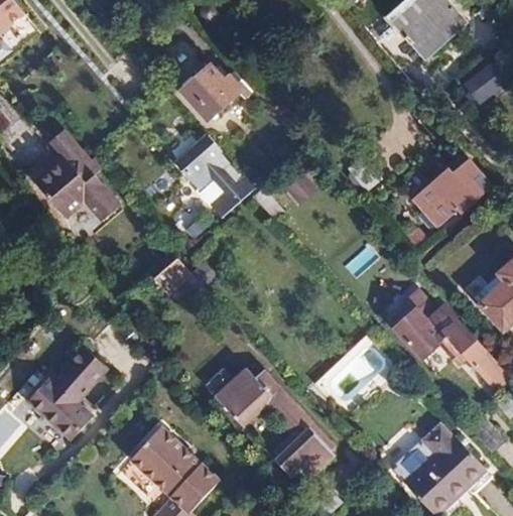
[(0,31),(22,13),(10,0),(0,0),(0,31)]
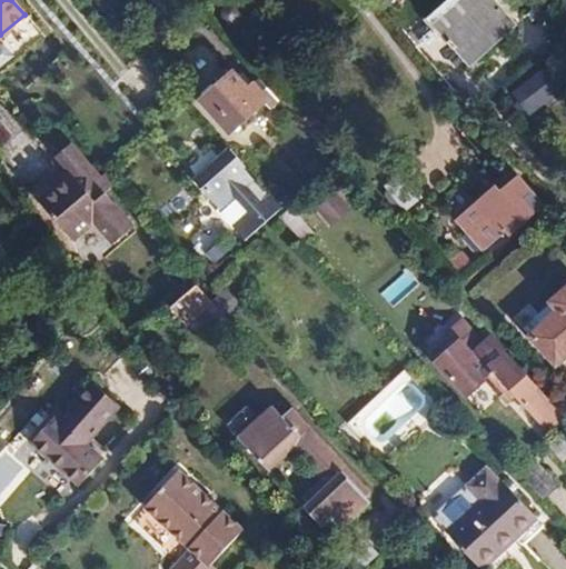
[(510,21),(492,0),(452,0),(428,22),(432,26),(410,45),(432,67),(452,48),(465,63),(479,50),(510,21)]
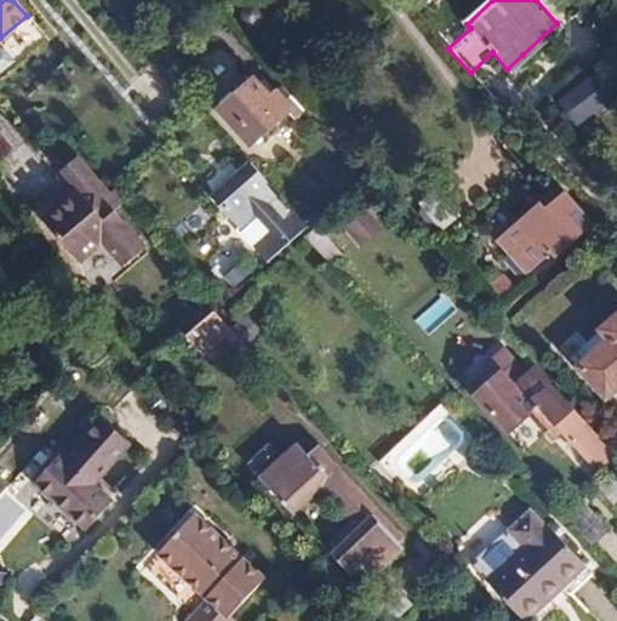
[(555,101),(576,126),(609,101),(588,75),(555,101)]
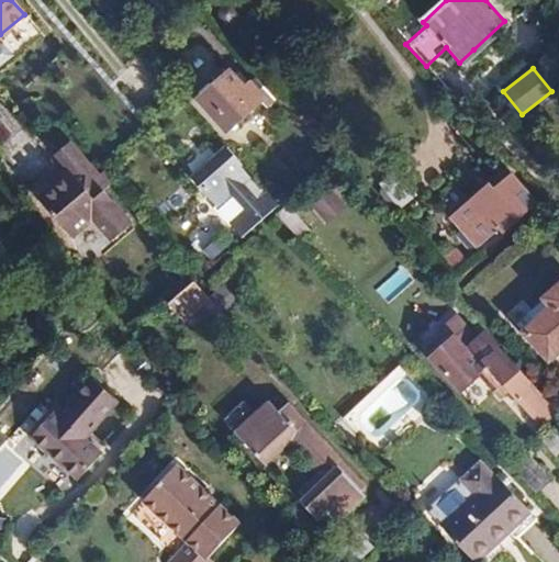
[(263,90),(253,78),(243,87),(227,70),(212,85),(196,99),(225,132),(260,101),(265,107),(271,100),(263,90)]
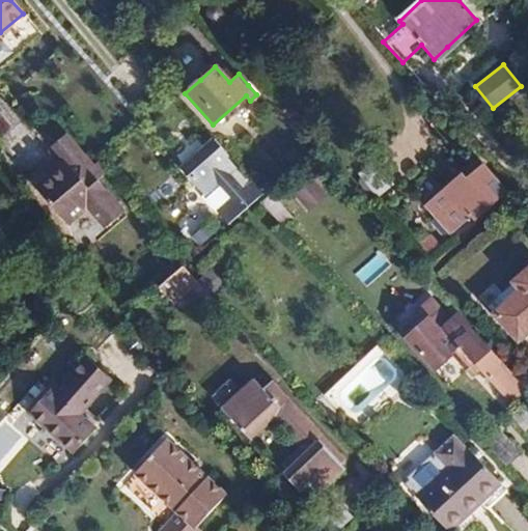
[(55,141),(40,152),(46,159),(26,176),(65,223),(85,206),(103,226),(121,211),(95,178),(106,170),(96,159),(90,165),(64,133),(55,141)]
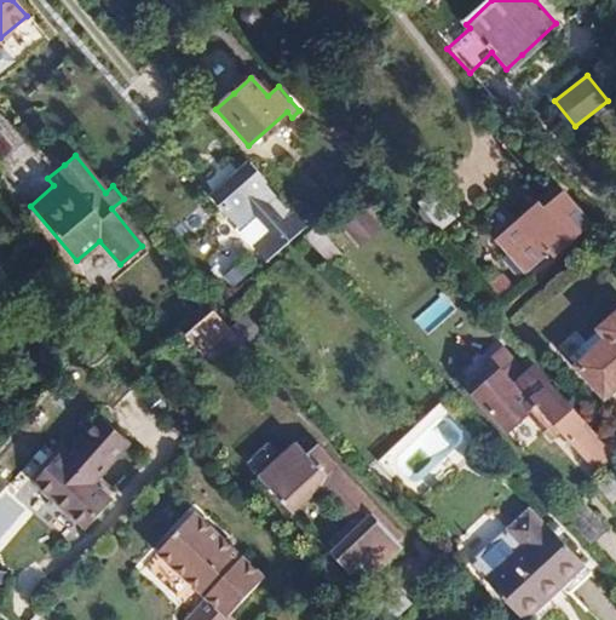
[(234,229),(264,262),(304,225),(293,212),(281,222),(265,202),(272,196),(264,184),(266,182),(247,161),(208,196),(236,228),(234,229)]
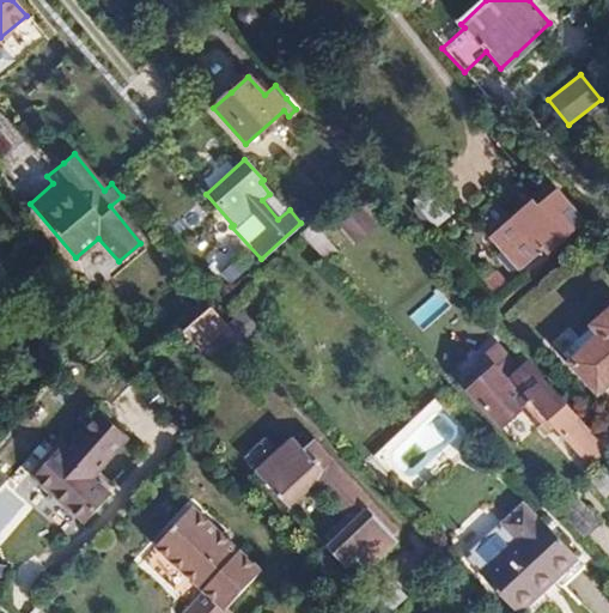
[(413,199),(434,226),(452,213),(431,186),(413,199)]
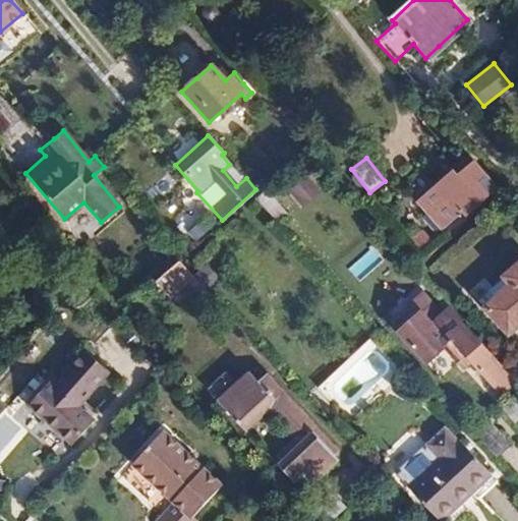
[(455,174),(439,188),(435,183),(425,191),(414,200),(441,229),(461,212),(464,216),(495,189),(471,160),(455,174)]
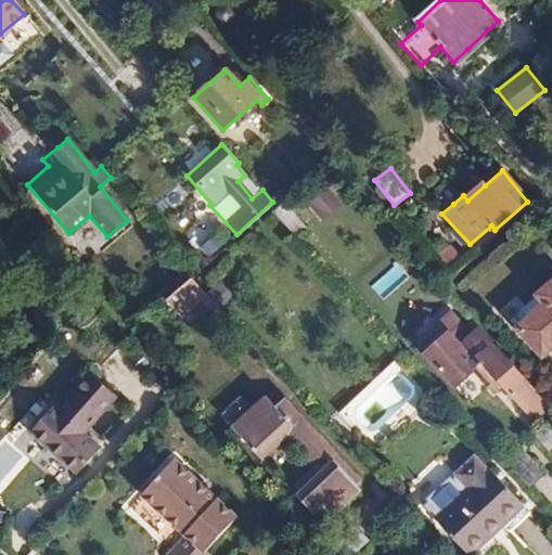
[(480,180),(463,195),(467,201),(485,185),(480,180)]
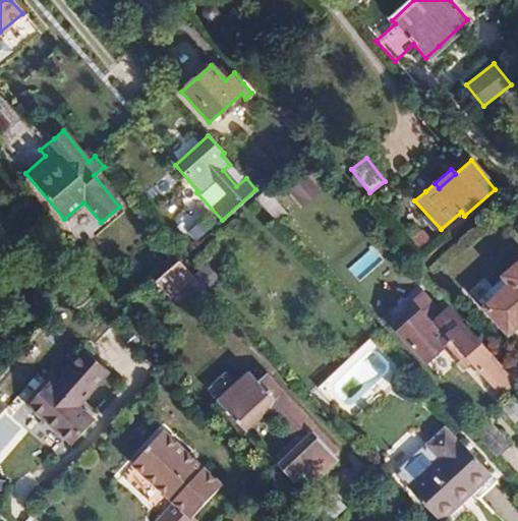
[(284,216),(263,191),(254,198),(276,223),(284,216)]
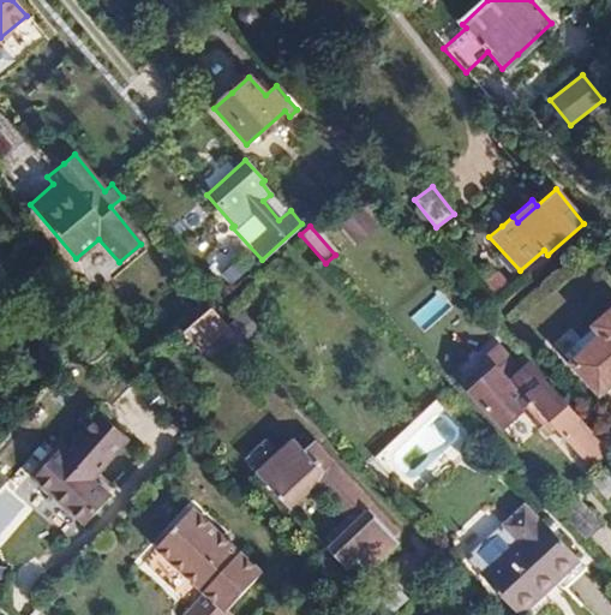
[(235,262),(221,274),(228,282),(243,270),(235,262)]
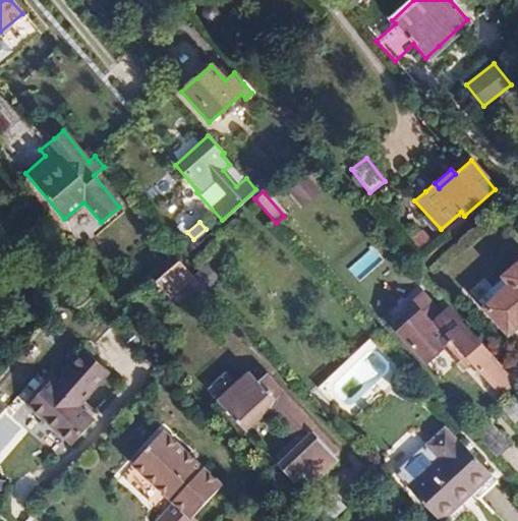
[(358,280),(382,261),(370,247),(348,267),(358,280)]
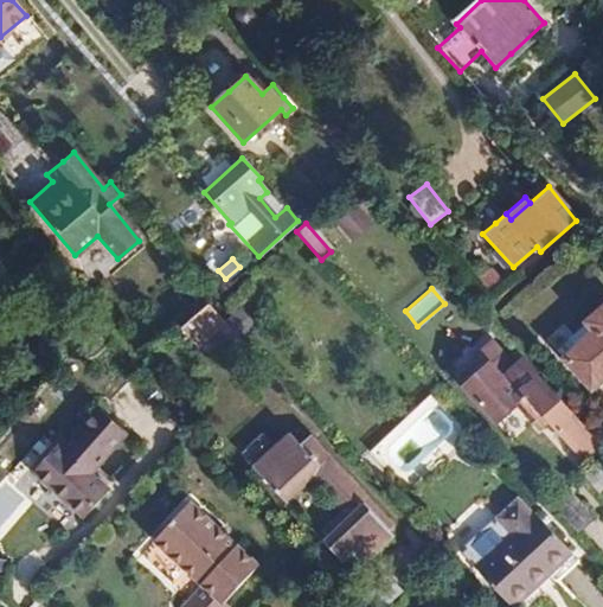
[(206,305),(179,328),(196,346),(216,330),(235,350),(242,344),(222,324),(223,323),(206,305)]
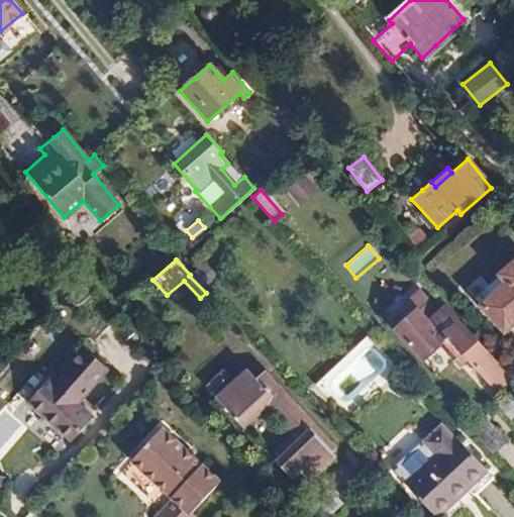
[(513,260),(473,297),(503,331),(513,320),(513,260)]
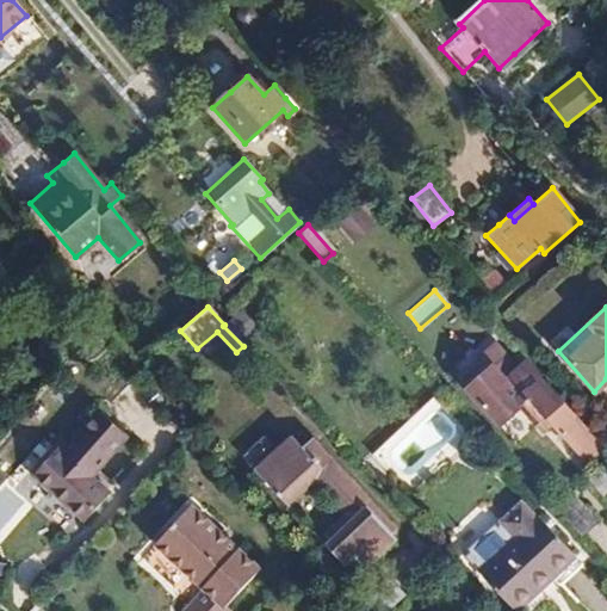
[(518,397),(532,413),(537,408),(552,425),(584,461),(593,454),(600,446),(525,362),(515,370),(488,339),(450,372),(493,420),(518,397)]
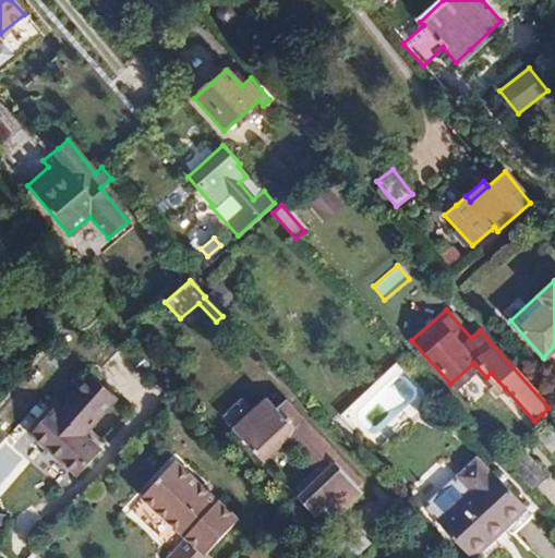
[(481,381),(494,397),(505,388),(491,373),(486,377),(481,381)]
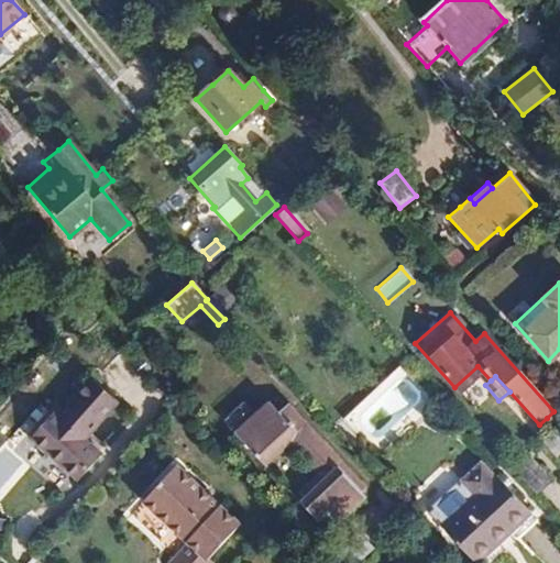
[(90,378),(56,417),(51,412),(29,438),(61,465),(77,479),(99,455),(81,440),(116,400),(90,378)]
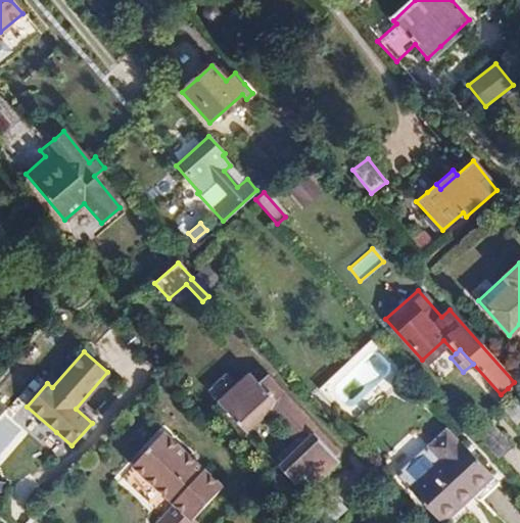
[(339,450),(267,374),(257,382),(247,372),(216,400),(245,433),(268,413),(293,440),(297,445),(281,462),(277,465),(295,484),(304,476),(313,485),(321,478),(326,473),(321,467),(333,456),(339,450)]
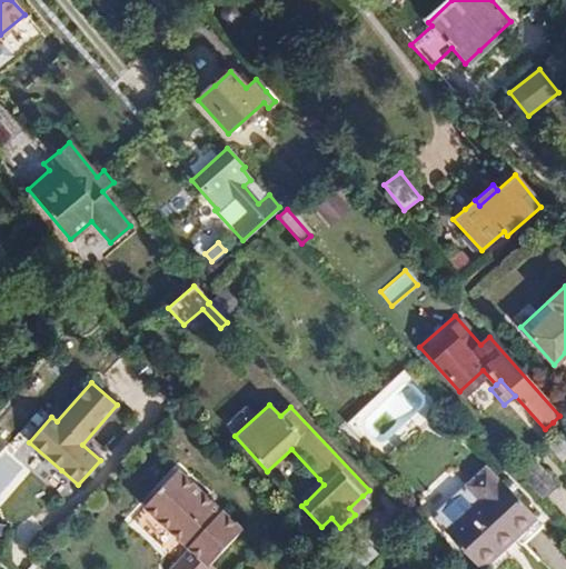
[(555,485),(535,462),(522,475),(542,497),(555,485)]
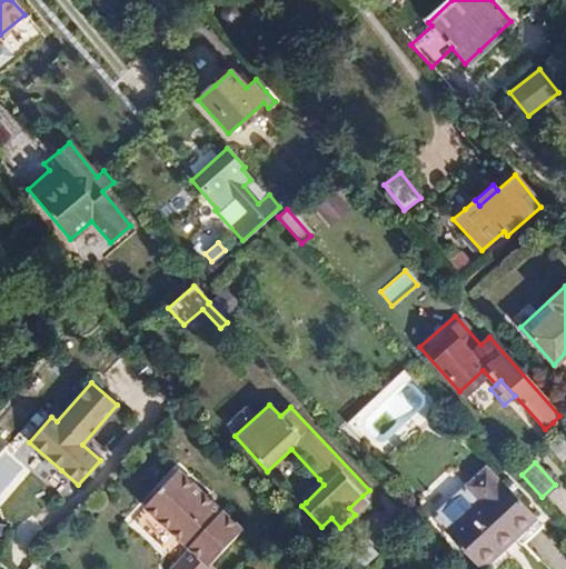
[(510,540),(534,517),(500,481),(498,483),(483,467),(465,483),(480,500),(445,533),(478,568),(510,540)]
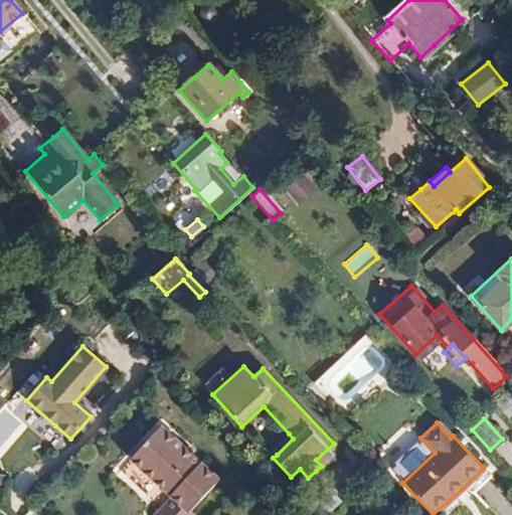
[(218,480),(160,425),(129,458),(170,497),(153,514),(194,514),(195,514),(189,510),(218,480)]
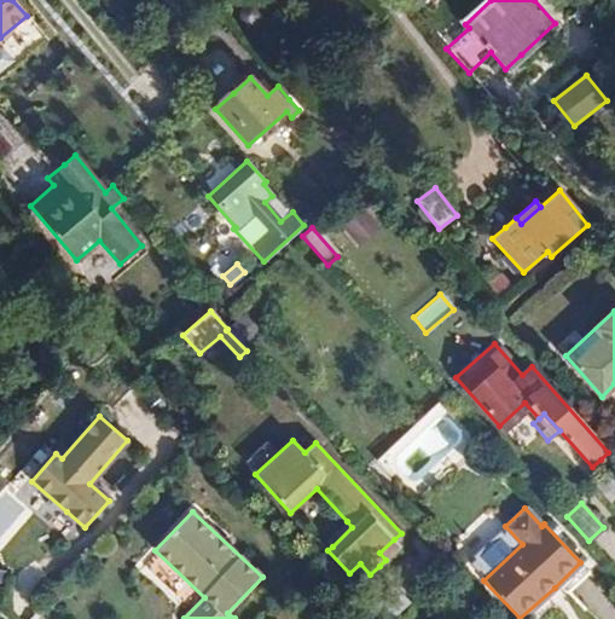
[(325,541),(332,547),(352,527),(347,521),(325,541)]
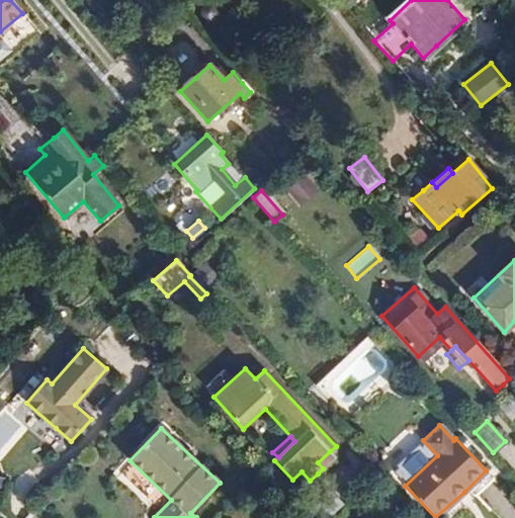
[(335,457),(330,451),(318,462),(323,468),(335,457)]
